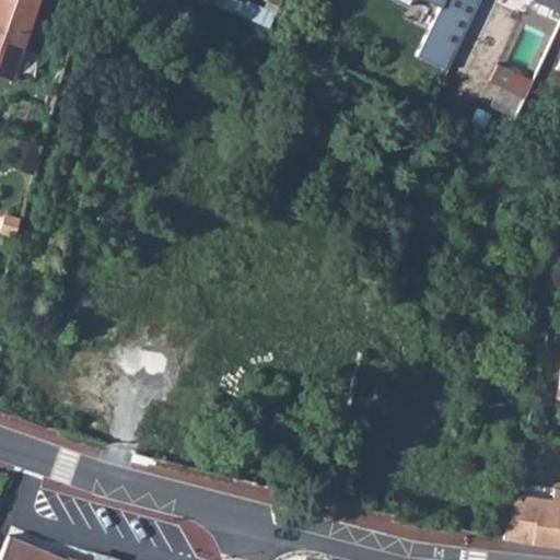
[(0,0),(0,74),(14,80),(39,0),(0,0)]
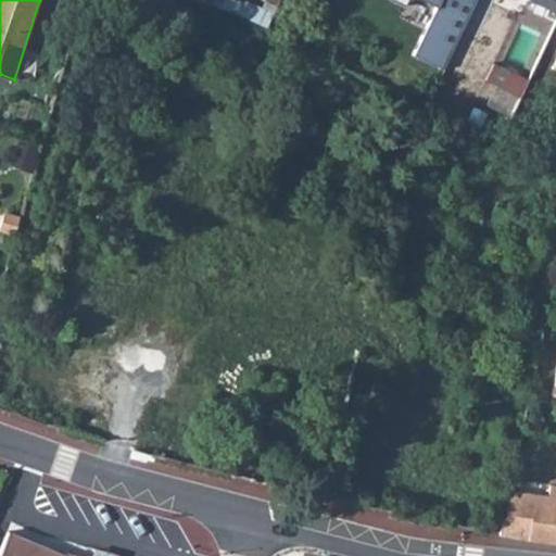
[(228,0),(191,0),(227,13),(266,29),(272,17),(228,0)]
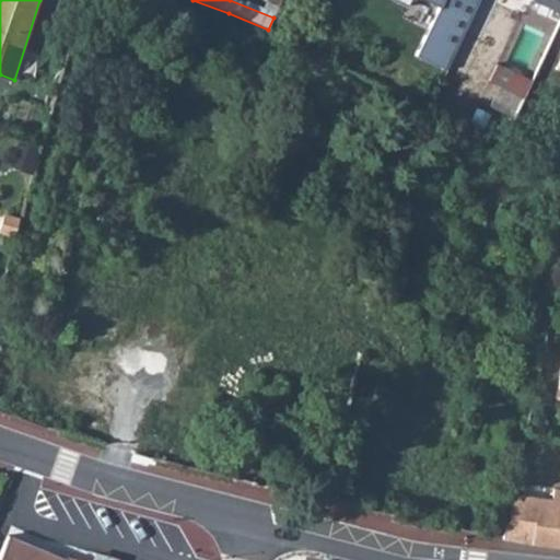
[(392,0),(407,7),(410,0),(427,0),(435,3),(410,59),(447,76),(480,0),(392,0)]
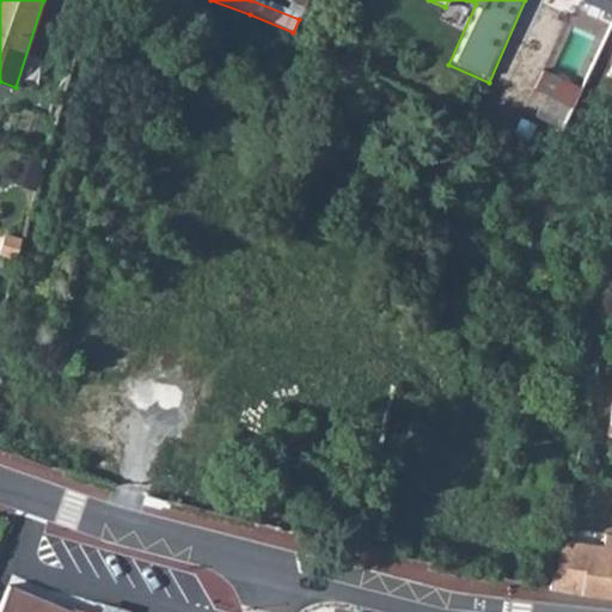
[(611,0),(580,0),(611,14),(611,0)]
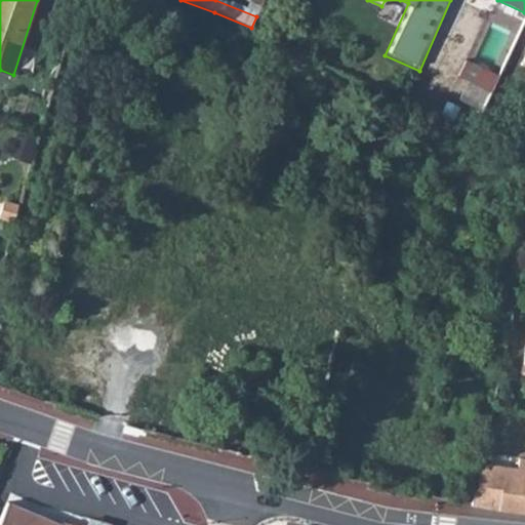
[(483,463),(482,470),(505,474),(506,468),(483,463)]
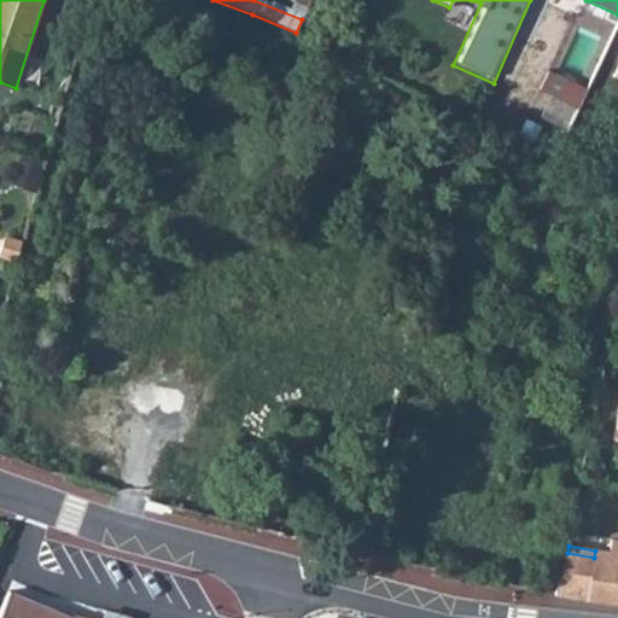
[(567,553),(558,595),(617,604),(617,560),(608,560),(594,558),(567,553)]
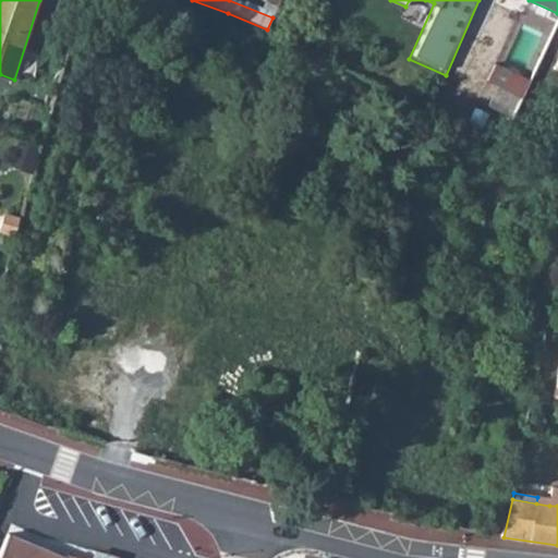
[(61,557),(15,537),(4,557),(61,557)]
